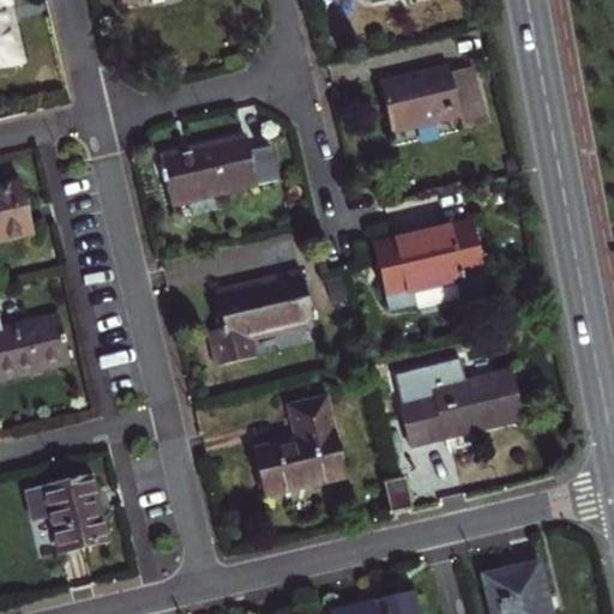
[(0,0),(0,64),(12,61),(0,10),(0,5),(8,4),(6,0),(0,0)]
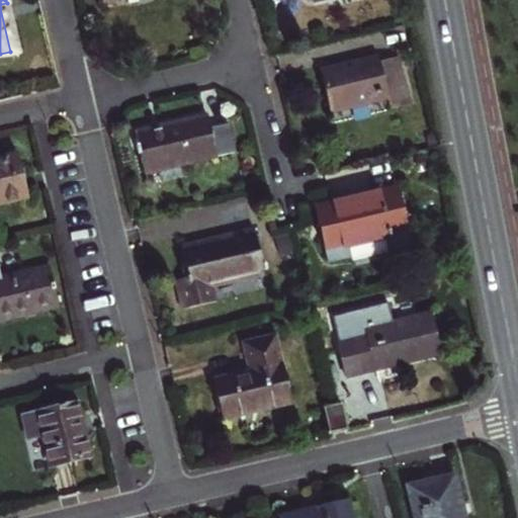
[(0,4),(0,8),(10,52),(17,51),(7,3),(0,4)]
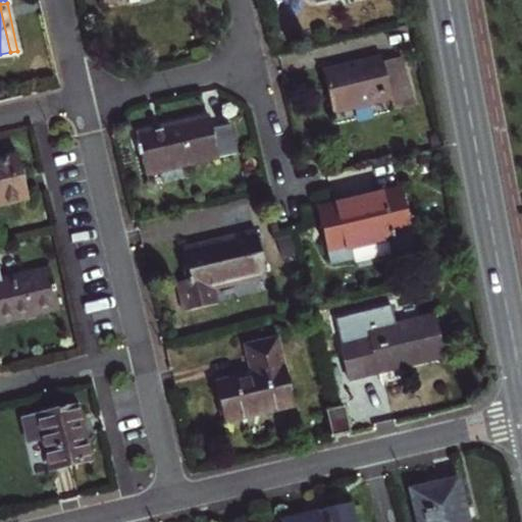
[(322,71),(332,113),(390,99),(394,110),(413,106),(402,57),(382,61),(381,57),(322,71)]
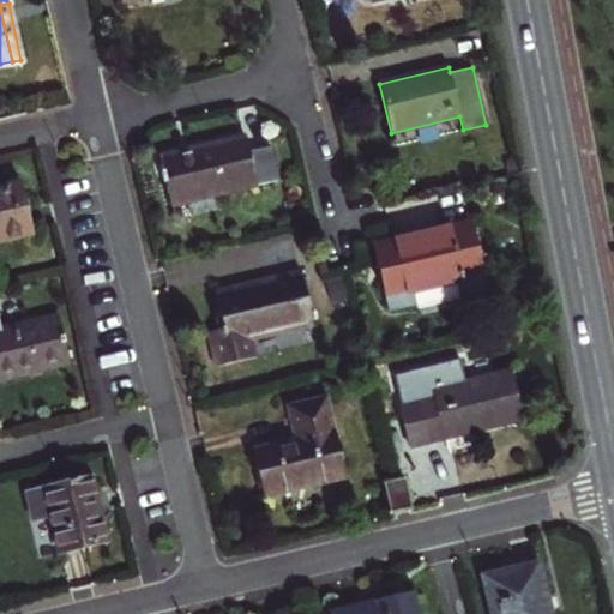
[(246,137),(160,157),(172,206),(278,181),(270,148),(250,152),(246,137)]
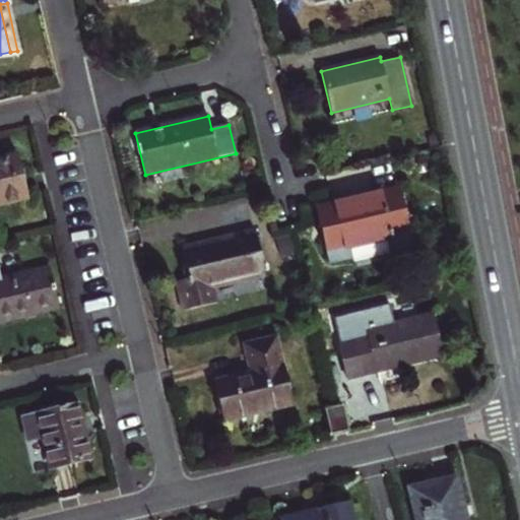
[(18,155),(0,159),(0,203),(28,197),(18,155)]
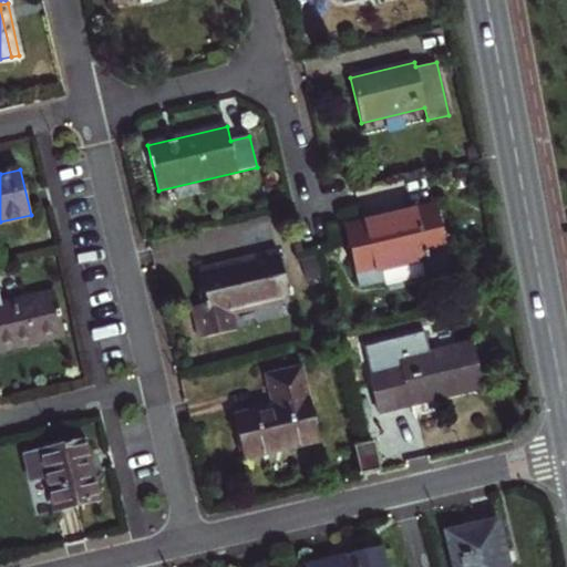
[(436,205),(344,227),(359,286),(383,280),(381,269),(423,259),(425,270),(451,265),(436,205)]
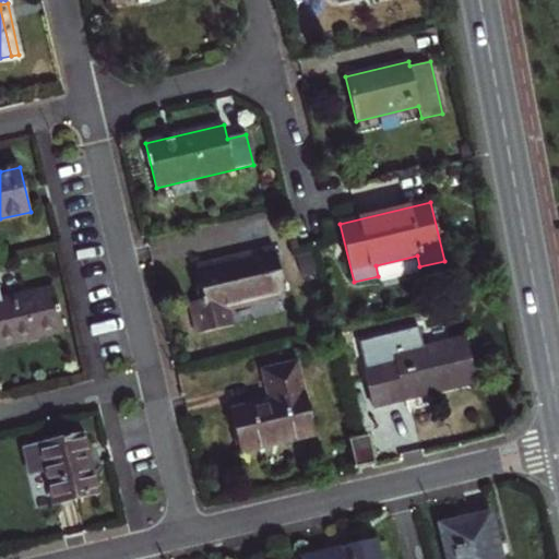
[(217,265),(216,260),(195,264),(203,299),(191,302),(199,334),(232,326),(227,308),(285,294),(274,246),(244,253),(245,259),(217,265)]
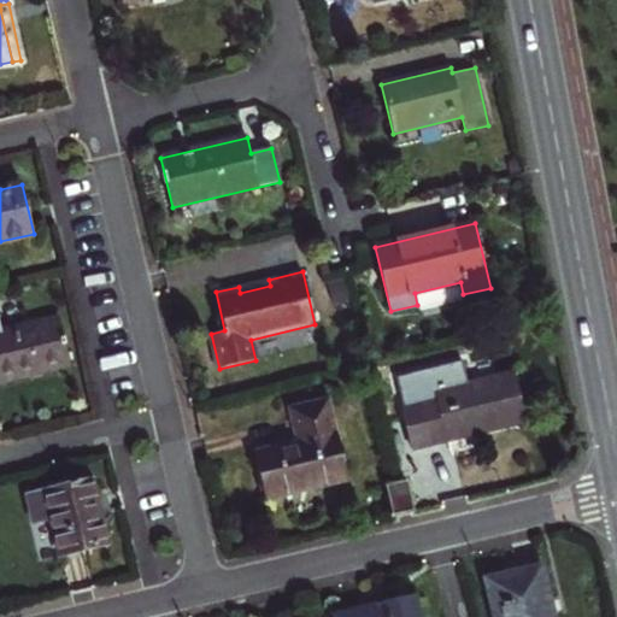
[(269,280),(239,287),(240,293),(270,286),(269,280)]
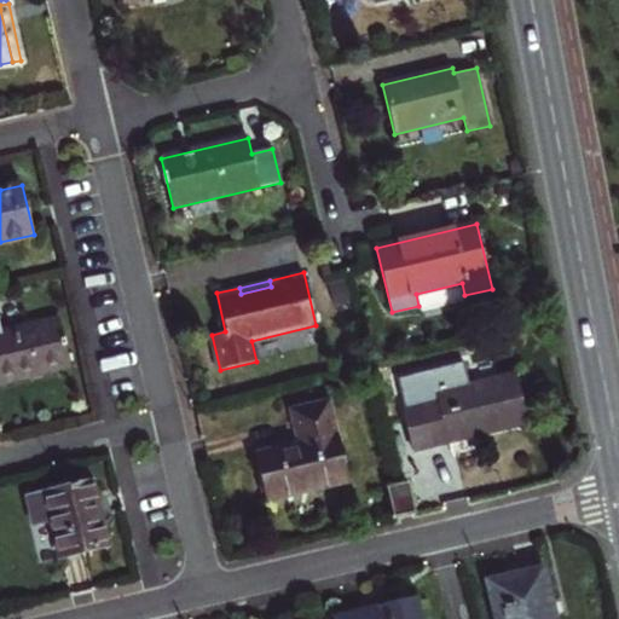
[(0,382),(70,366),(58,317),(3,330),(0,318),(0,382)]
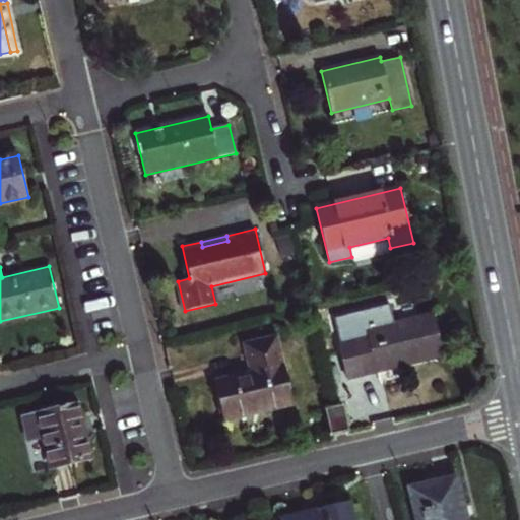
[(404,362),(405,365),(442,355),(432,315),(368,330),(369,335),(339,342),(348,380),(380,372),(379,368),(404,362)]
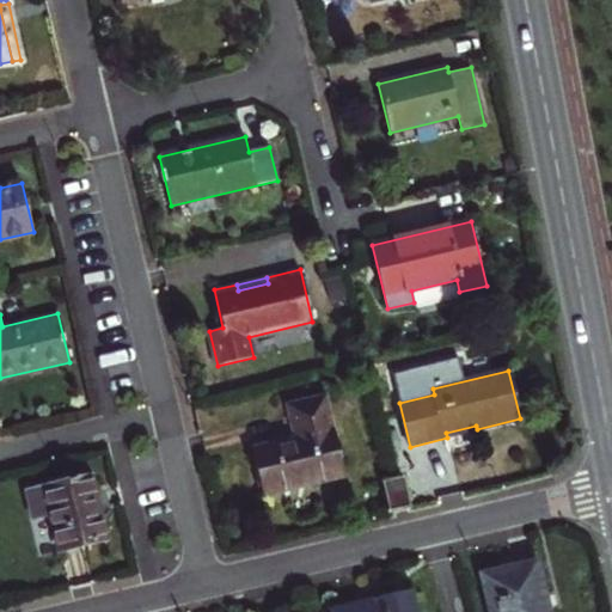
[(261,488),(263,495),(344,476),(335,430),(332,432),(325,398),(289,407),(297,440),(252,450),(257,472),(255,473),(258,488),(261,488)]
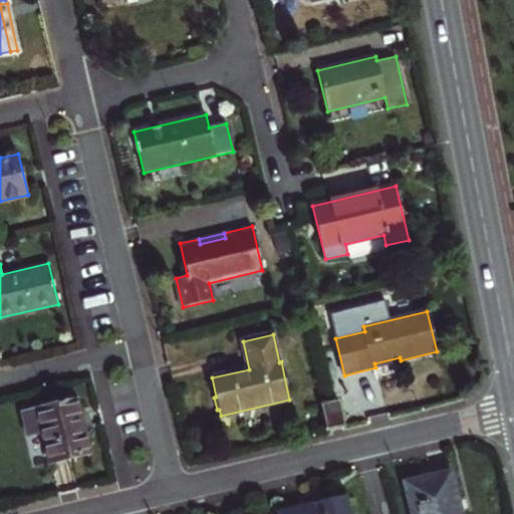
[(374,363),(375,367),(401,362),(401,360),(400,357),(374,363)]
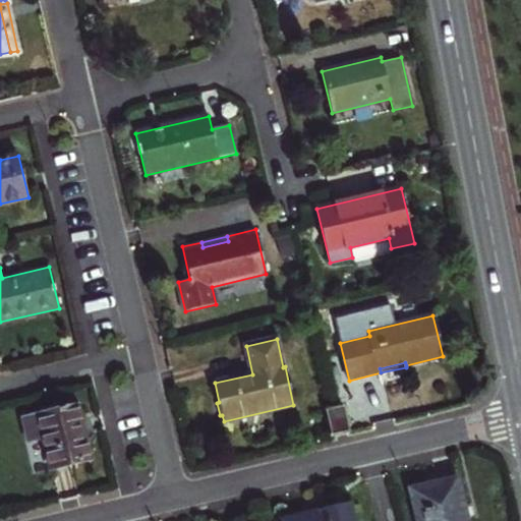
[(91,460),(77,406),(22,419),(27,442),(43,439),(51,470),(91,460)]
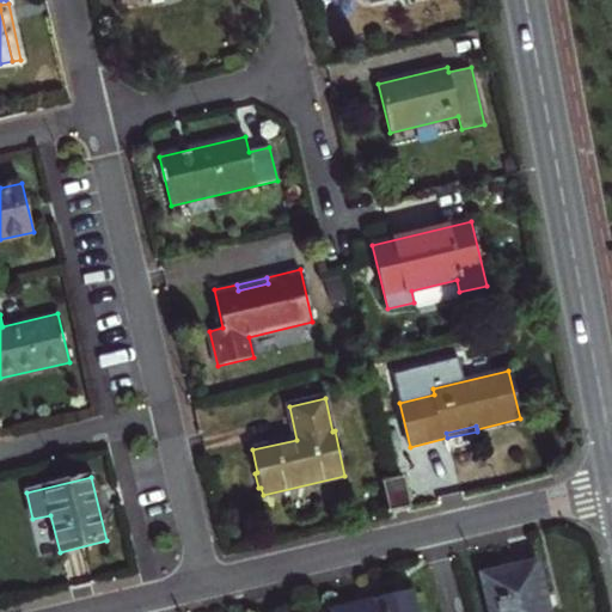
[(383,483),(390,514),(411,508),(404,477),(383,483)]
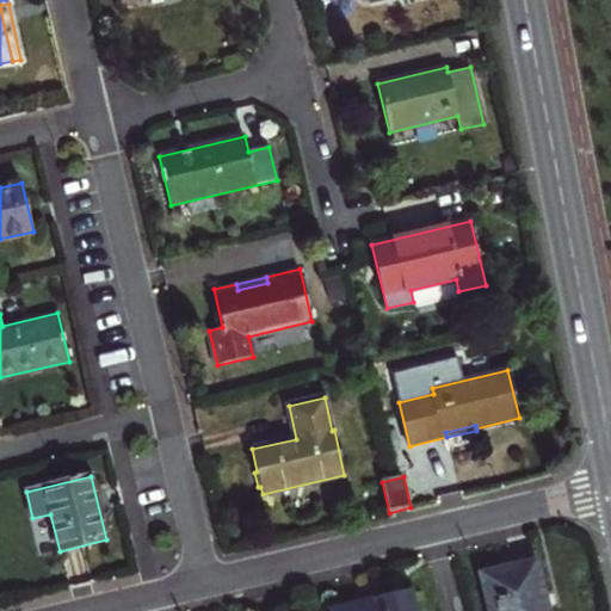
[(548,610),(536,561),(481,574),(488,610),(548,610)]
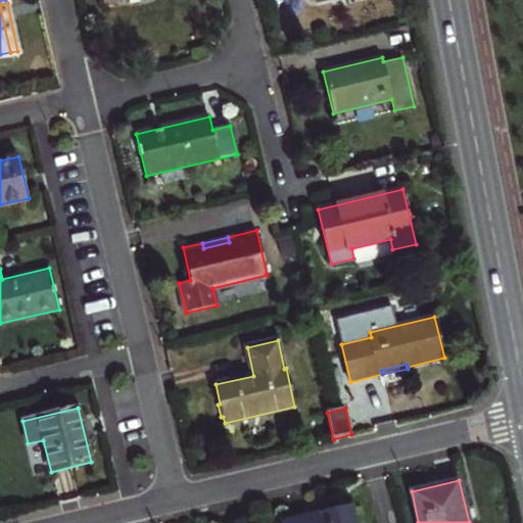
[(357,522),(352,505),(282,521),(282,522),(357,522)]
